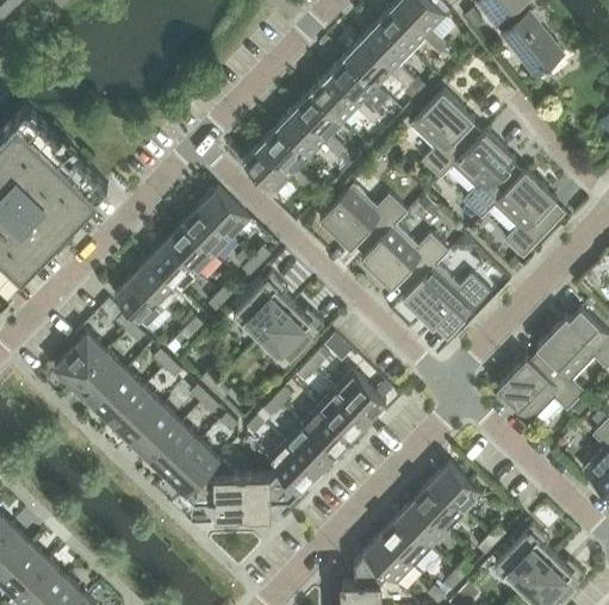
[(7,0),(5,4),(12,11),(22,1),(20,0),(7,0)]
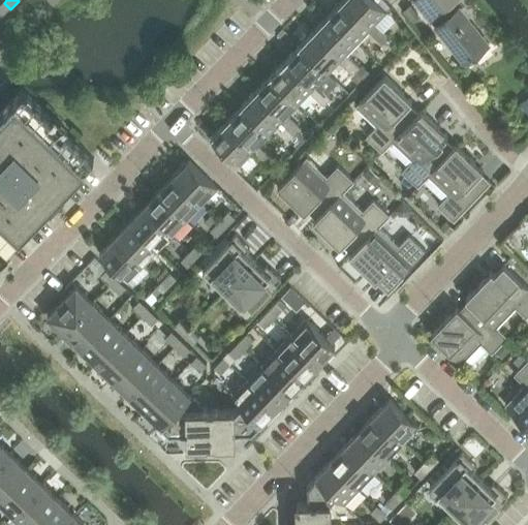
[(374,40),(381,33),(374,26),(385,14),(371,0),(344,0),(342,2),(371,30),(367,33),(374,40)]
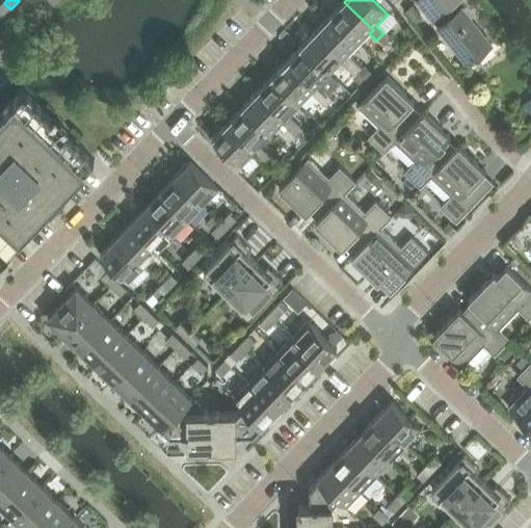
[(463,2),(461,0),(422,0),(417,4),(432,26),(463,2)]
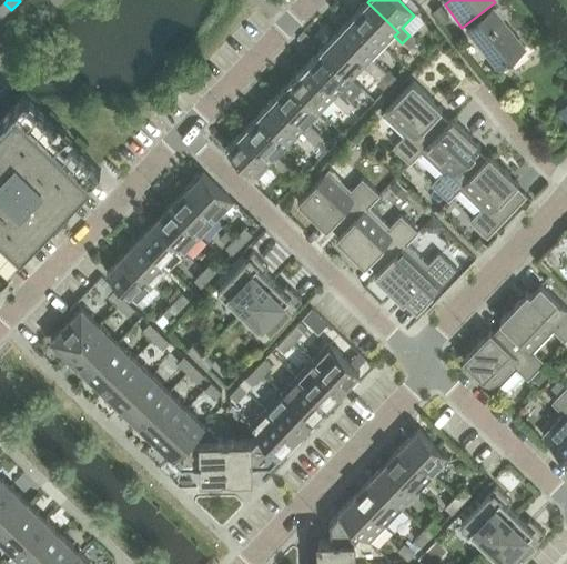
[(382,49),(394,36),(398,32),(367,2),(352,19),(382,49)]
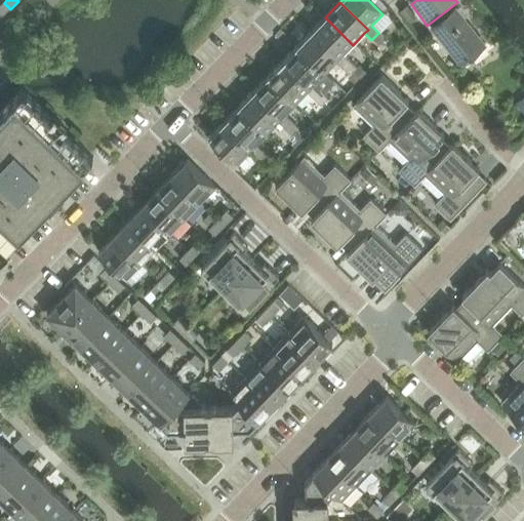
[(0,18),(1,19),(10,9),(4,3),(0,6),(0,18)]
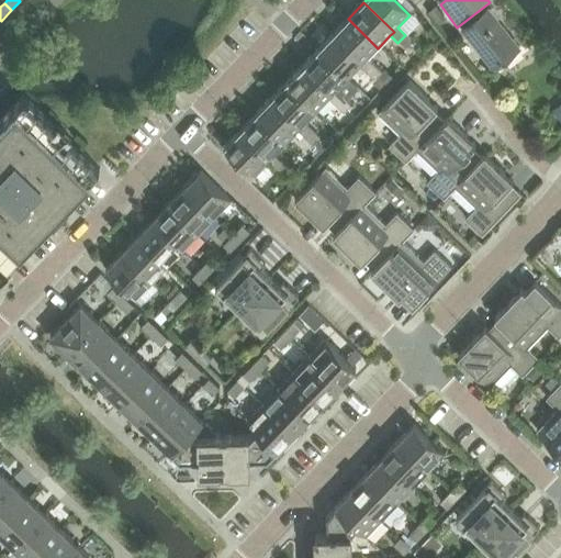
[(447,21),(436,8),(428,14),(438,28),(447,21)]
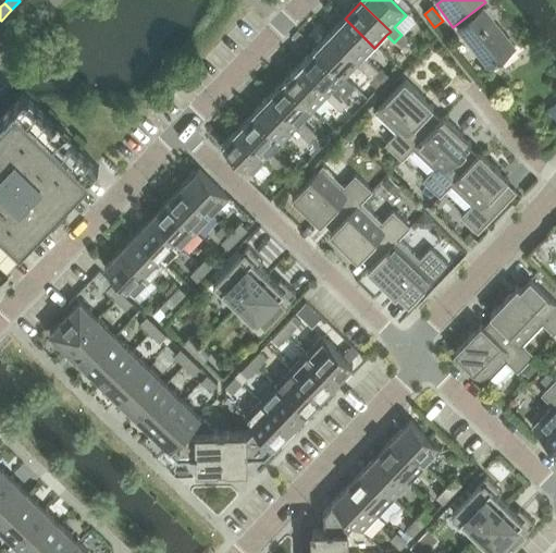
[(489,71),(515,50),(483,11),(457,32),(489,71)]
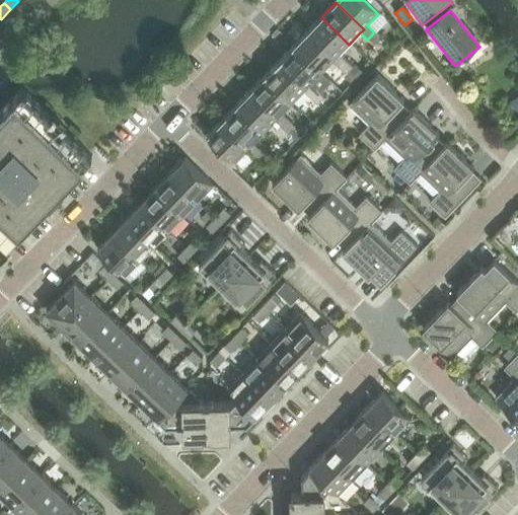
[(339,56),(349,45),(321,17),(307,32),(335,59),(331,63),(339,69),(345,62),(339,56)]
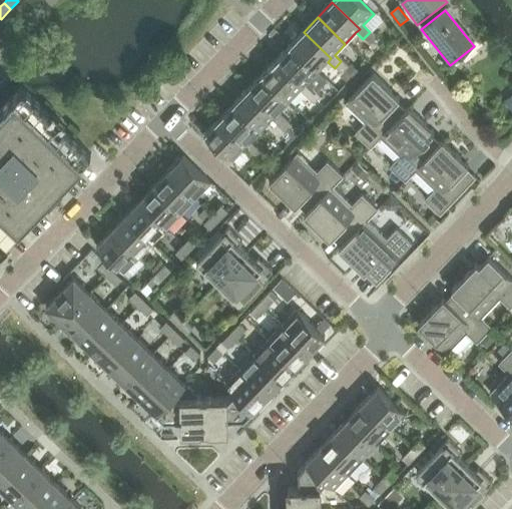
[(274,32),(269,38),(274,43),(279,38),(274,32)]
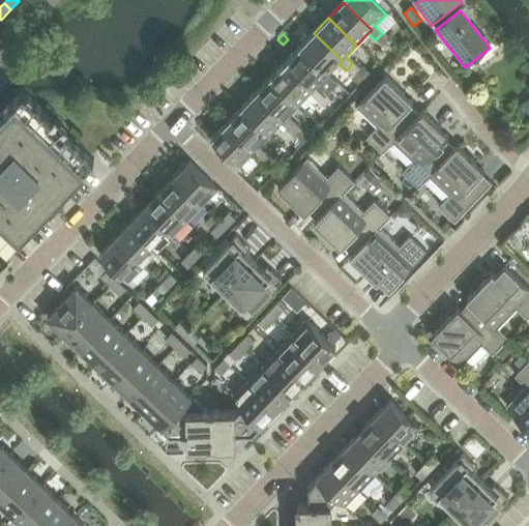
[(327,76),(339,64),(342,60),(314,33),(299,49),(327,76)]
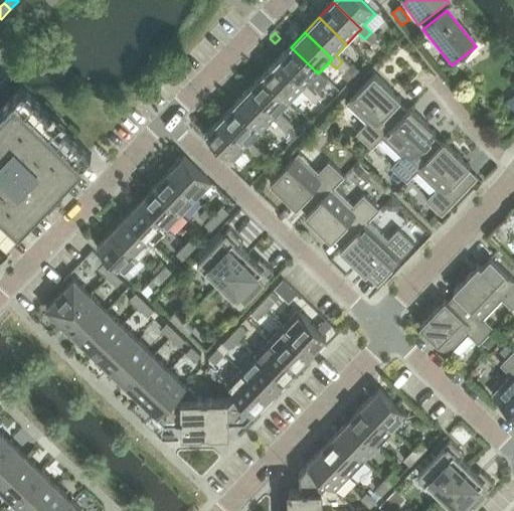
[(371,32),(364,39),(371,46),(378,39),(371,32)]
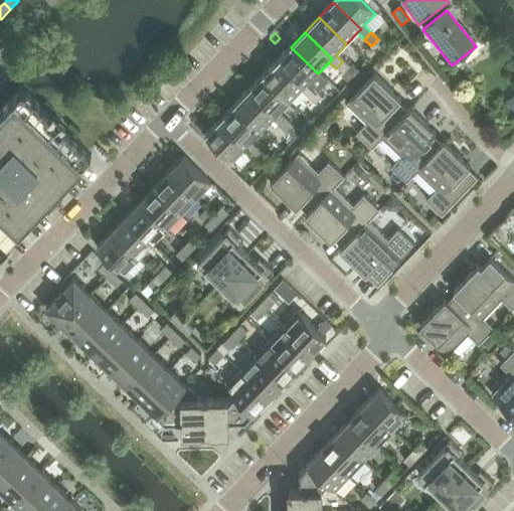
[(328,83),(318,73),(291,47),(276,61),(304,89),(301,92),(307,99),(314,92),(318,95),(328,83)]
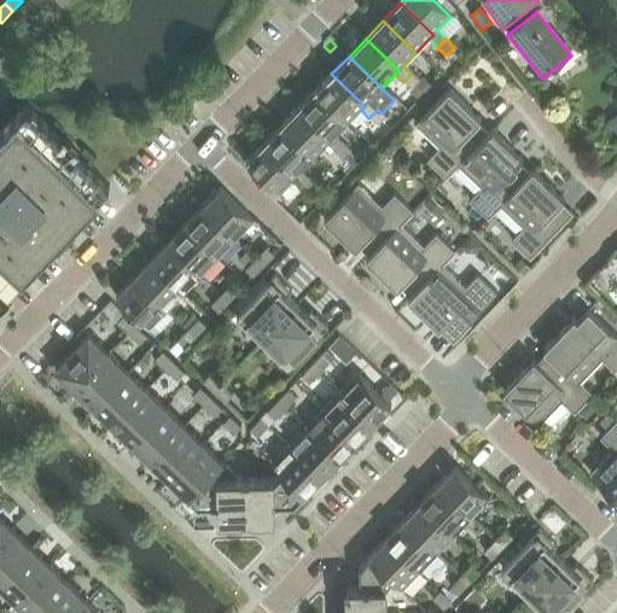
[(348,124),(361,110),(365,106),(331,74),(314,92),(348,124)]
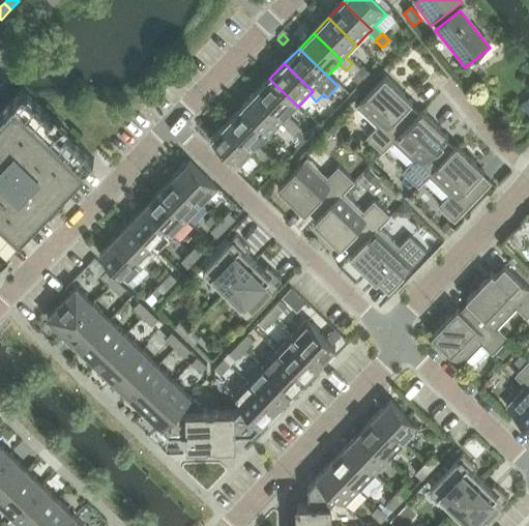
[(352,63),(346,70),(353,78),(359,70),(352,63)]
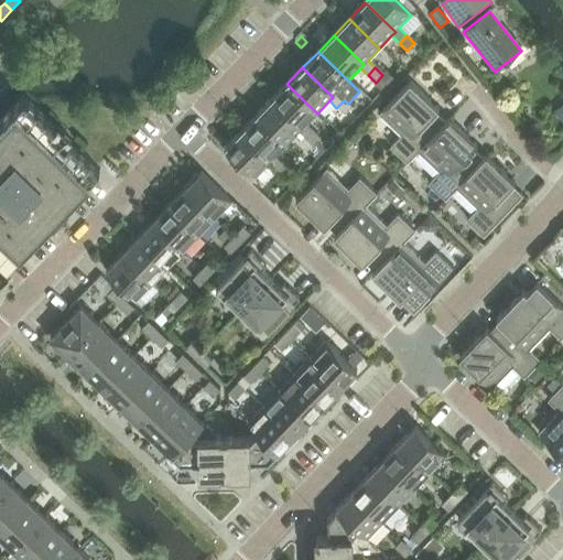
[(380,81),(387,87),(388,88),(394,82),(393,81),(386,74),(380,81)]
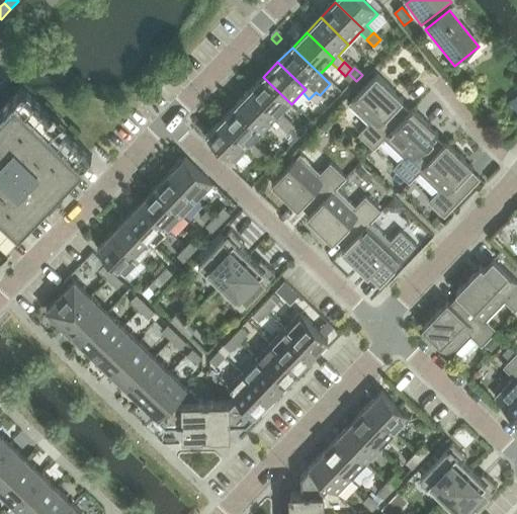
[(280,115),(291,104),(263,77),(249,92),(277,118),(273,122),(280,129),(287,121),(280,115)]
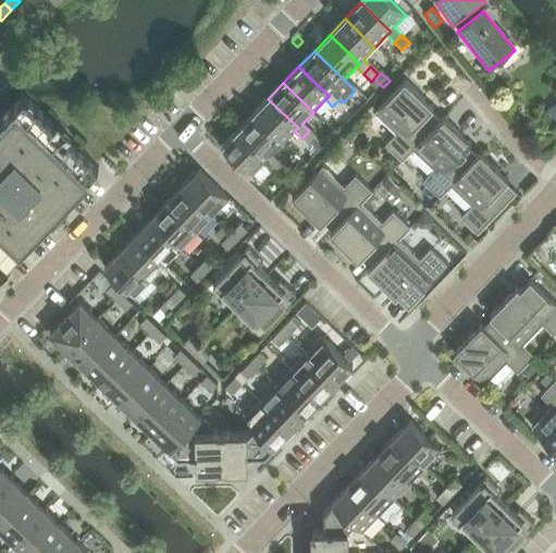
[(440,122),(430,112),(433,110),(405,83),(374,114),(396,135),(385,147),(402,162),(412,151),(440,122)]
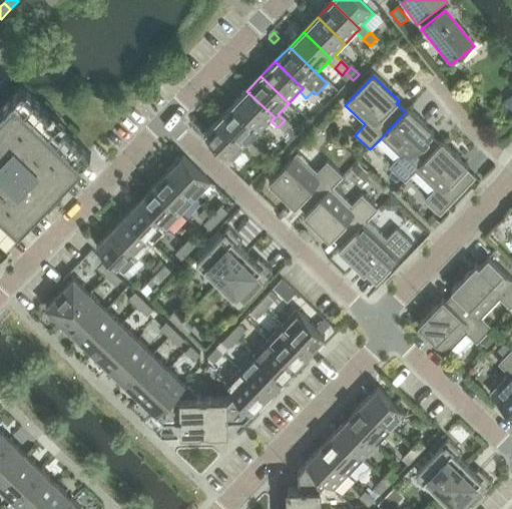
[(49,118),(21,91),(0,113),(0,226),(12,238),(90,157),(62,130),(59,133),(46,121),(49,118)]
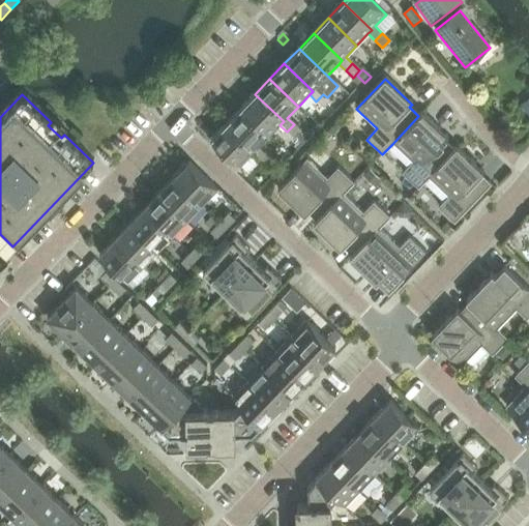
[(269,137),(280,125),(284,121),(255,94),(240,110),(269,137)]
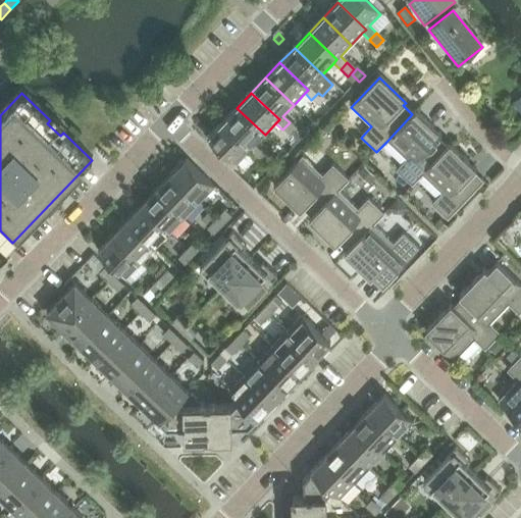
[(318,93),(311,100),(318,107),(325,100),(322,96),(318,93)]
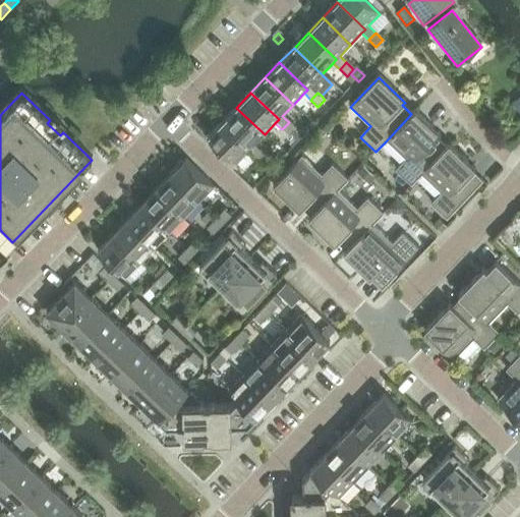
[(253,146),(265,134),(236,108),(222,122),(250,150),(246,153),(253,160),(261,153),(253,146)]
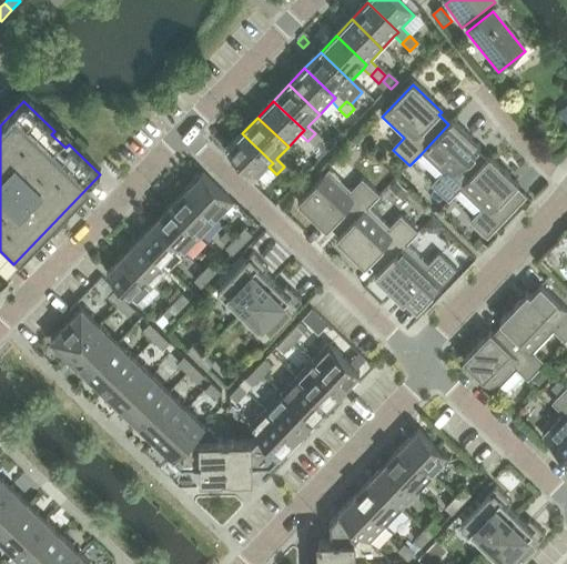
[(487,161),(486,161),(477,152),(479,149),(451,121),(448,124),(421,154),(442,174),(431,187),(448,203),(459,191),(458,191),(487,161)]
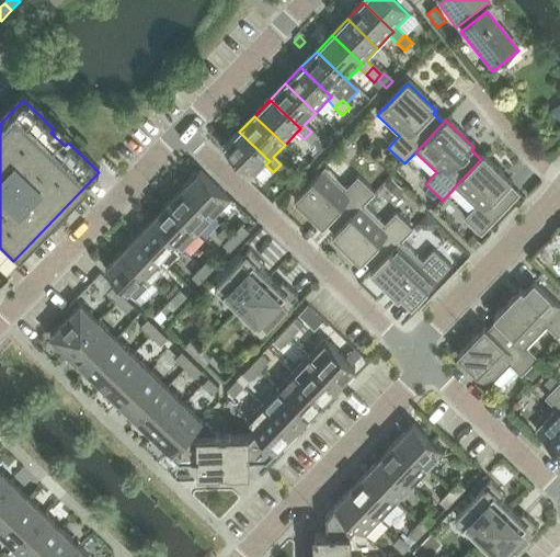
[(253,178),(265,165),(270,161),(239,132),(223,149),(253,178)]
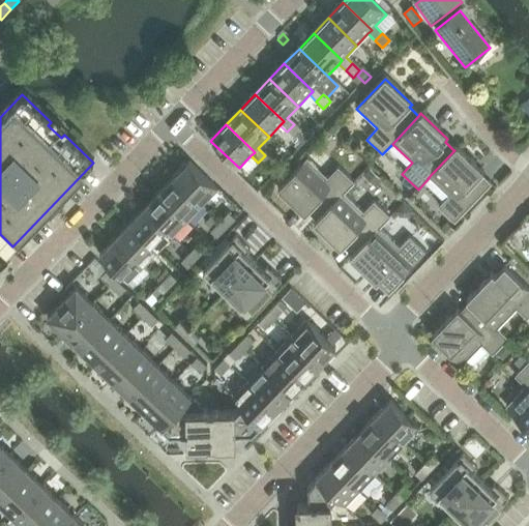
[(294,124),(287,132),(294,139),(301,132),(294,124)]
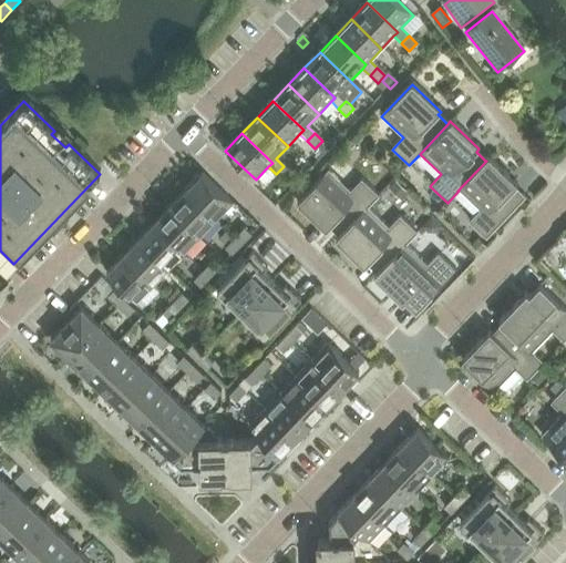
[(458,191),(459,191),(480,212),(469,223),(486,239),(525,198),(514,188),(517,185),(489,157),(485,161),(486,161),(458,191)]
